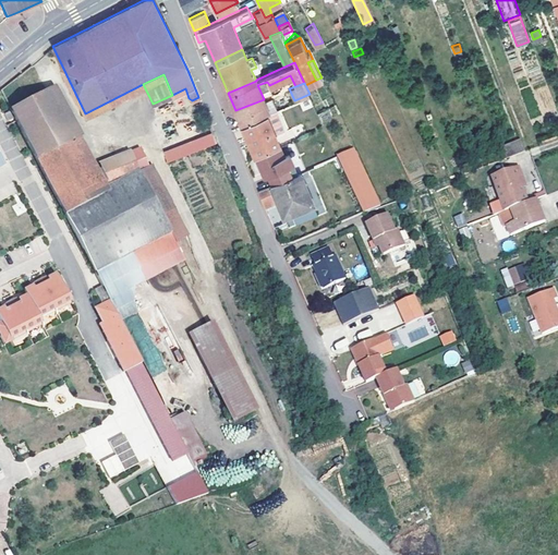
[(55,84),(46,88),(71,137),(80,133),(81,133),(55,84)]
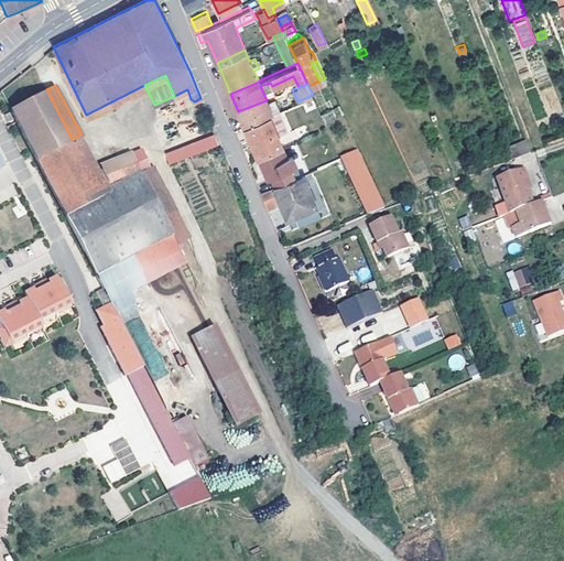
[(46,89),(10,109),(35,159),(72,139),(46,89)]
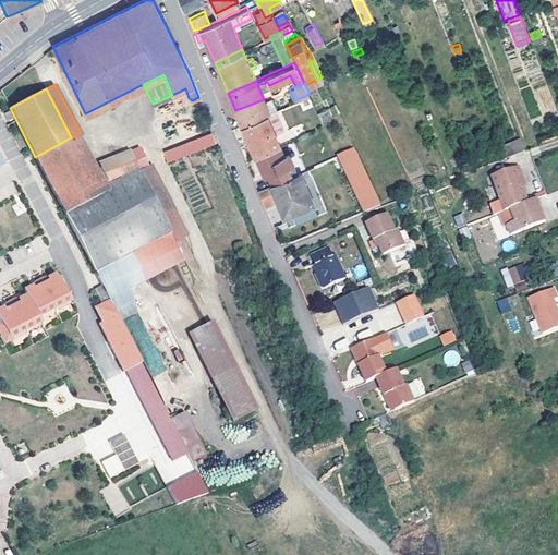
[(241,124),(242,124),(265,113),(269,111),(264,99),(235,110),(241,124)]
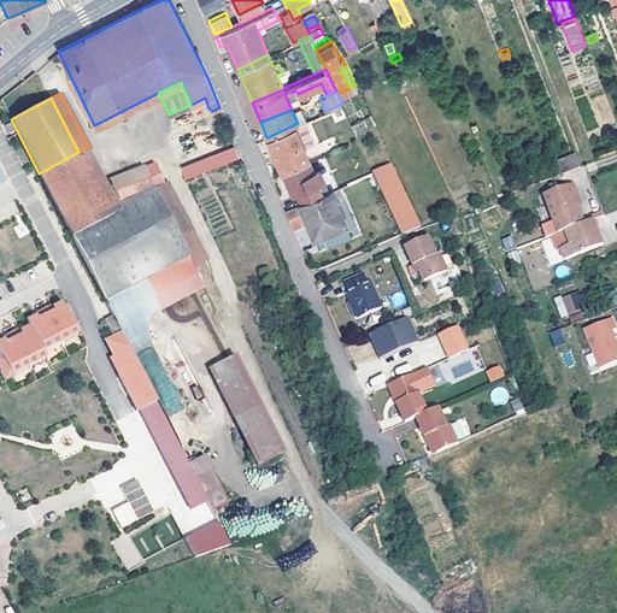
[(298,123),(293,125),(307,159),(313,157),(299,123),(298,123)]
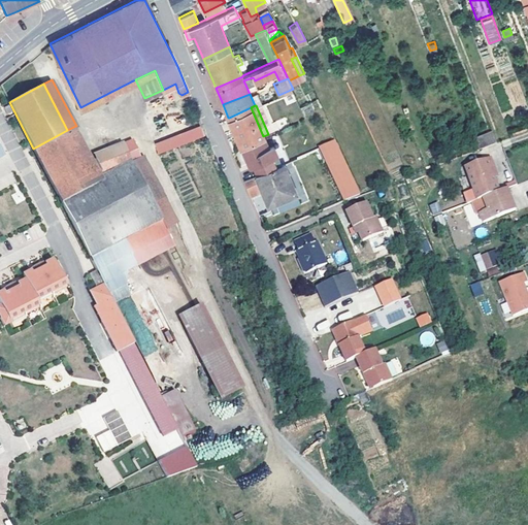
[(263,136),(251,107),(229,118),(241,146),(263,136)]
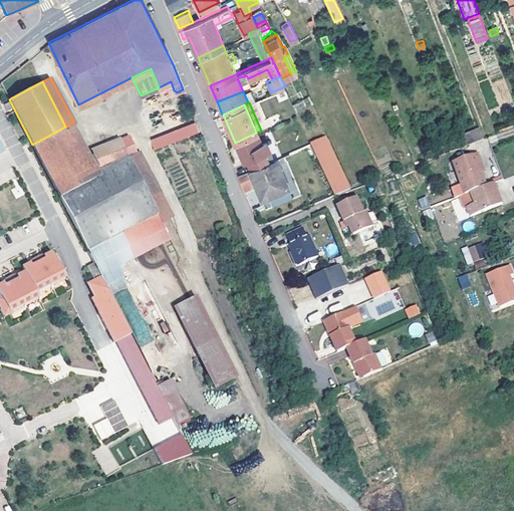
[(152,139),(154,146),(199,128),(196,120),(152,139)]
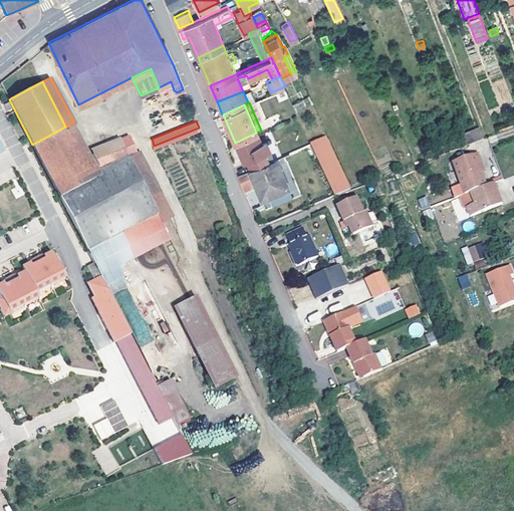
[(73,122),(65,126),(92,177),(99,173),(97,168),(73,122)]
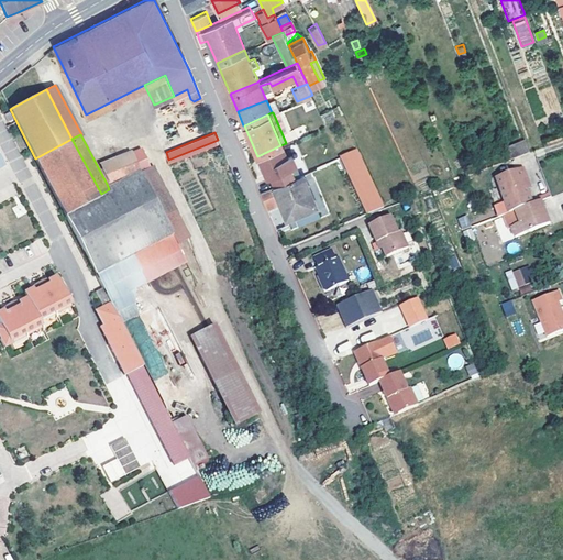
[(101,194),(72,139),(35,158),(64,213),(101,194)]
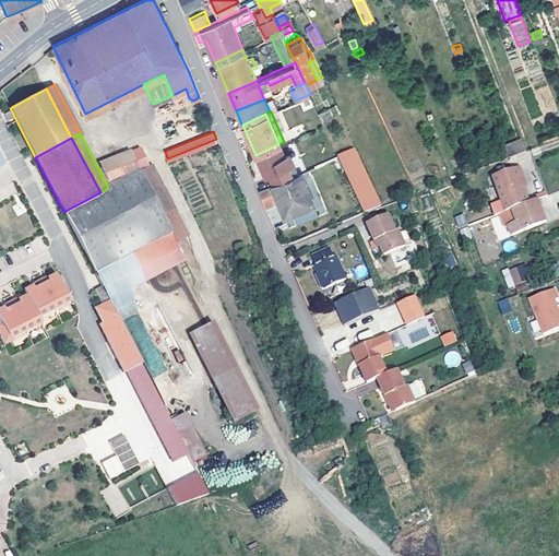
[(521,139),(502,145),(507,156),(525,149),(521,139)]
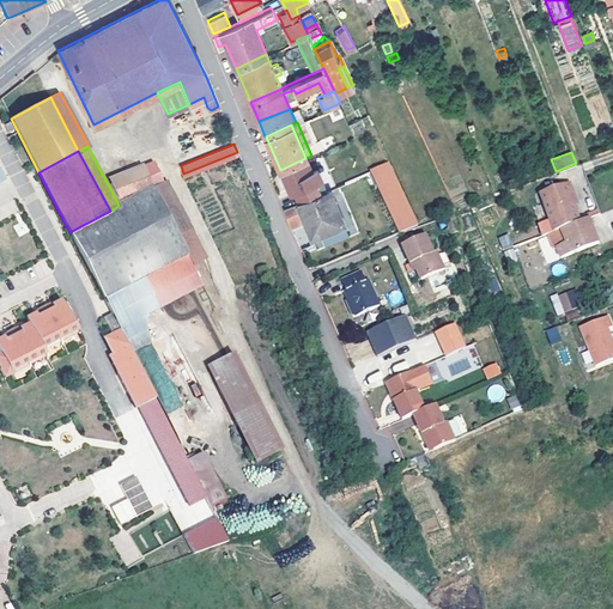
[(305,158),(280,170),(289,187),(293,184),(296,189),(293,190),(298,201),(326,189),(317,166),(311,170),(305,158)]
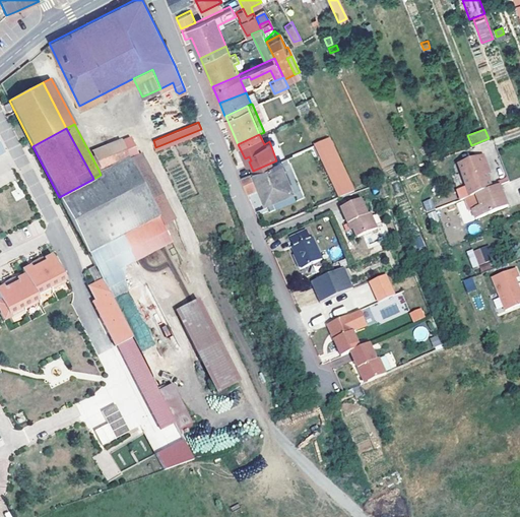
[(130,135),(121,139),(127,154),(129,157),(138,154),(130,135)]
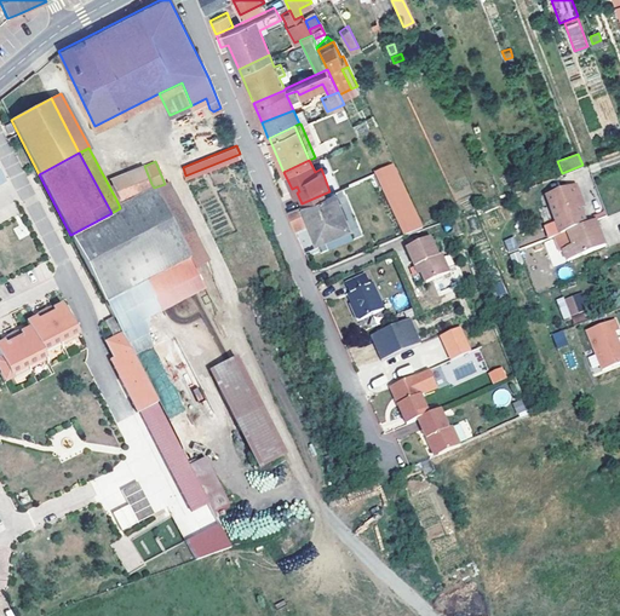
[(109,178),(120,201),(151,184),(144,166),(109,178)]
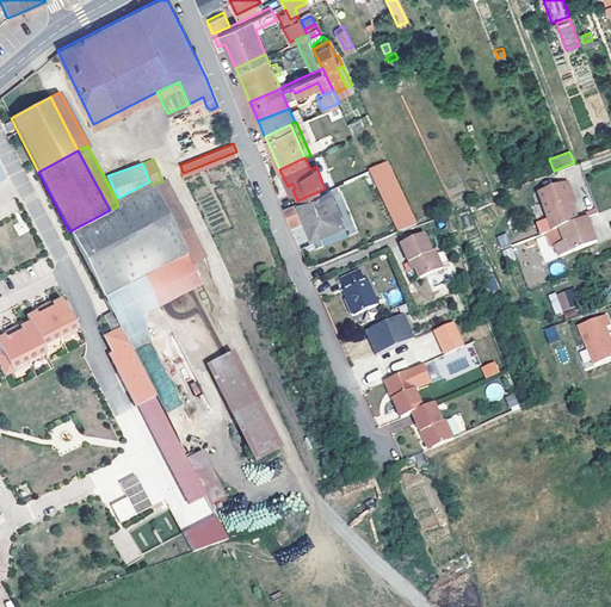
[(566,178),(537,190),(551,227),(559,224),(576,217),(571,200),(566,191),(569,190),(566,178)]
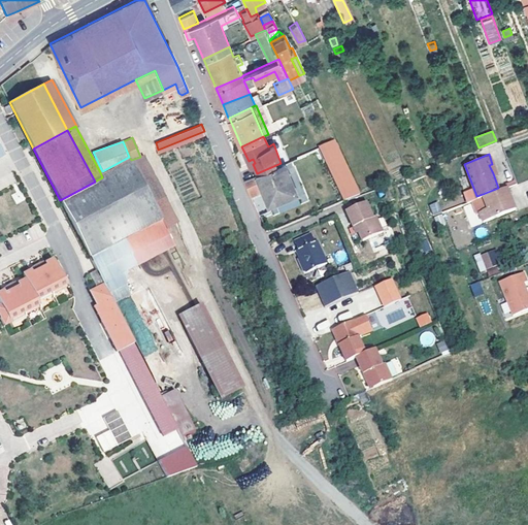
[(131,160),(160,218),(166,229),(177,224),(143,156),(140,157),(131,160)]
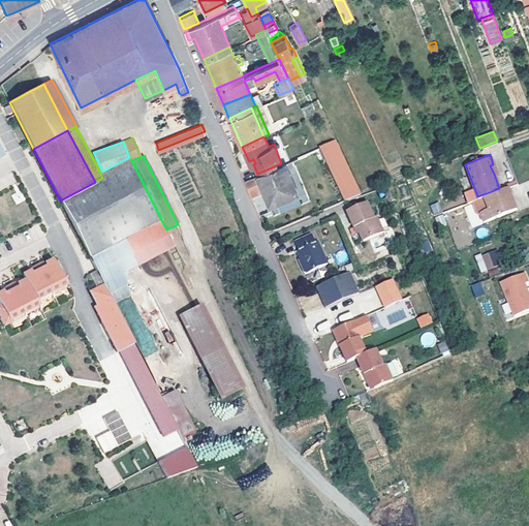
[(129,157),(102,172),(100,173),(102,178),(95,182),(60,200),(89,255),(160,218),(131,160),(129,157)]
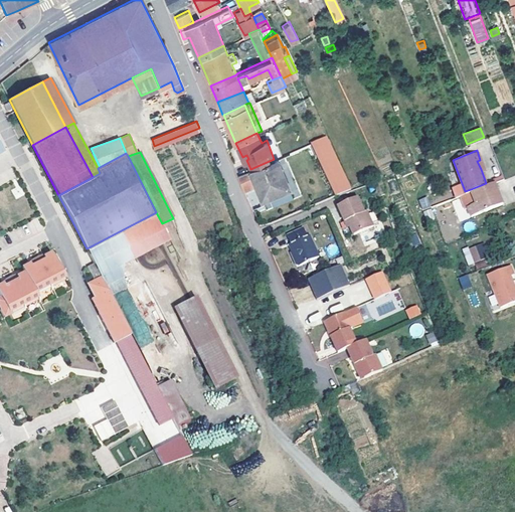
[(325,154),(318,158),(335,194),(350,188),(347,180),(339,183),(325,154)]
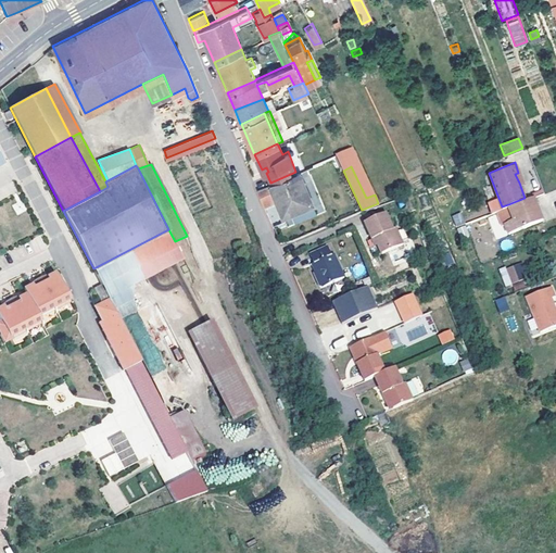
[(256,188),(263,203),(276,199),(282,214),(313,201),(305,184),(299,171),(295,172),(270,183),(256,188)]
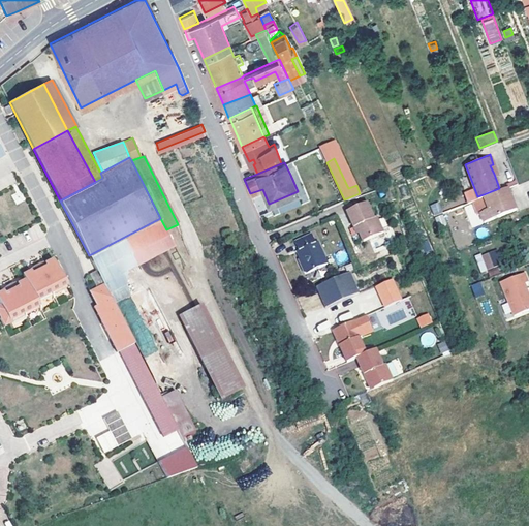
[(297,172),(290,175),(298,191),(304,188),(297,172)]
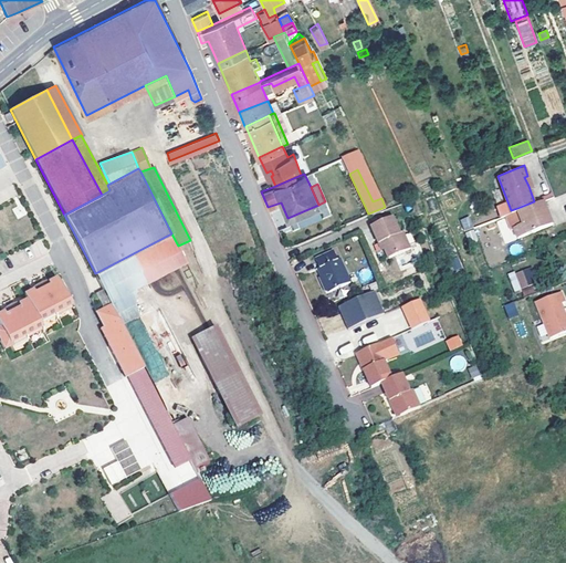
[(407,207),(415,204),(412,197),(404,200),(407,207)]
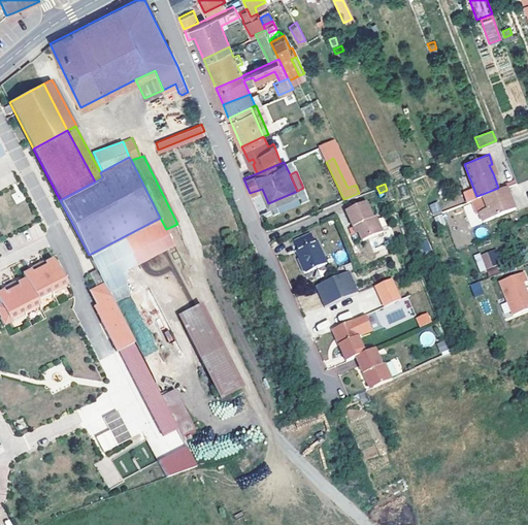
[(506,185),(498,188),(483,194),(488,206),(480,209),(483,219),(515,206),(506,185)]
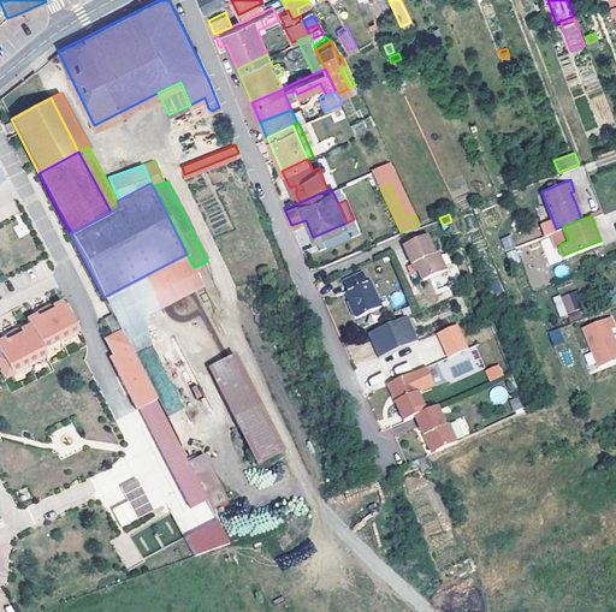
[(505,247),(514,244),(510,232),(501,235),(505,247)]
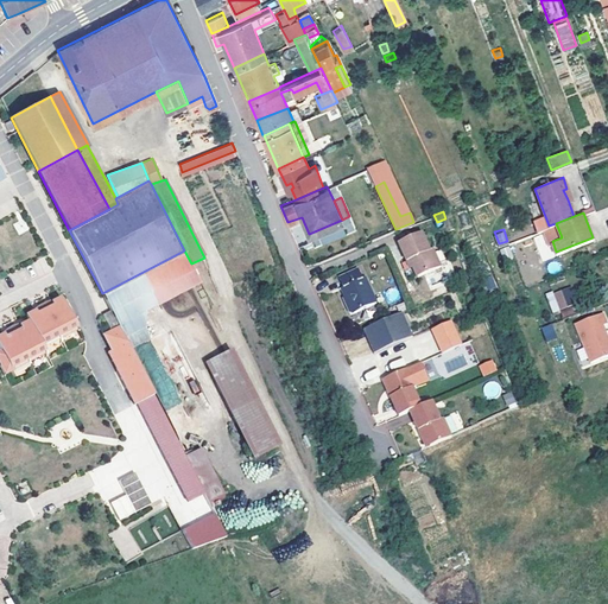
[(405,254),(429,245),(423,230),(399,240),(405,254)]
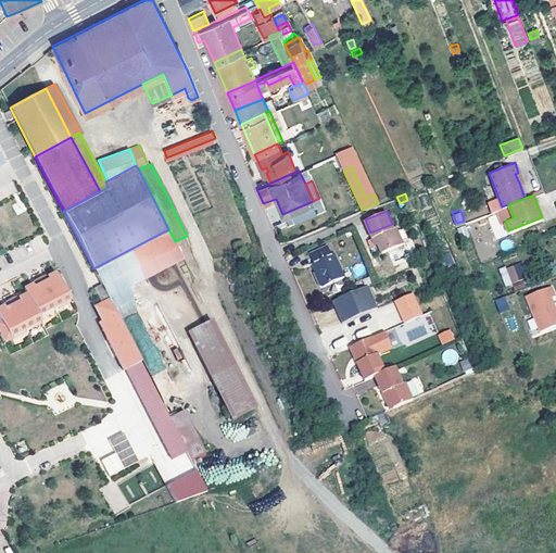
[(392,224),(370,233),(373,237),(375,236),(381,251),(403,242),(396,226),(393,227),(392,224)]
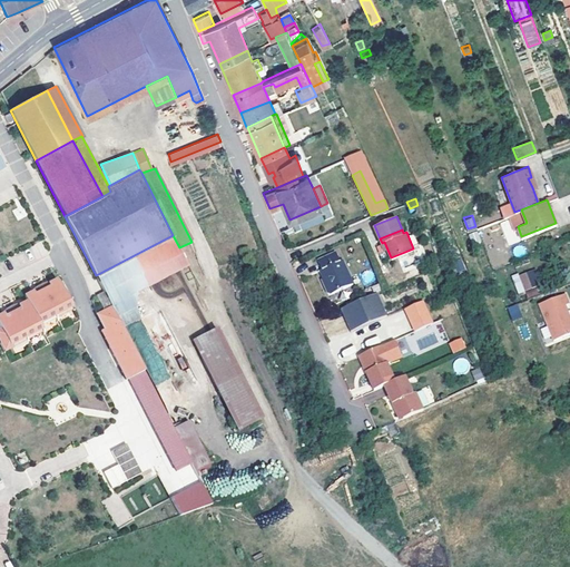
[(173,235),(96,275),(104,290),(106,293),(141,274),(182,253),(179,247),(173,235)]
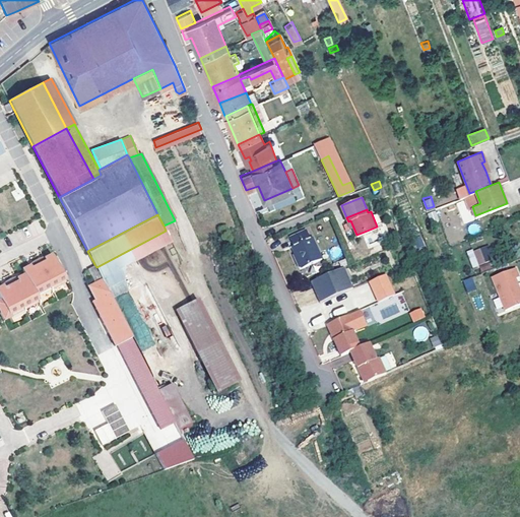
[(289,236),(291,241),(308,234),(306,229),(289,236)]
